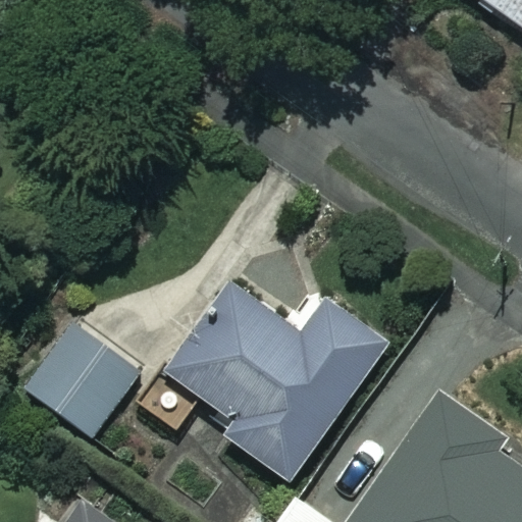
[(521,0),(492,0),(521,21),(521,0)]
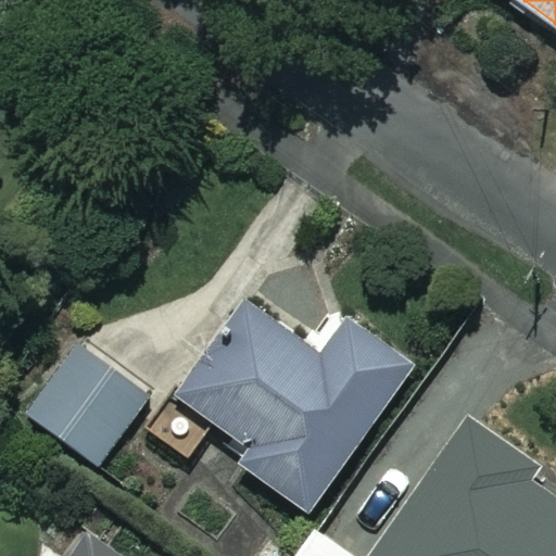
[(325,357),(252,305),(181,404),(245,450),(235,465),(307,516),(413,368),(350,323),(325,357)]
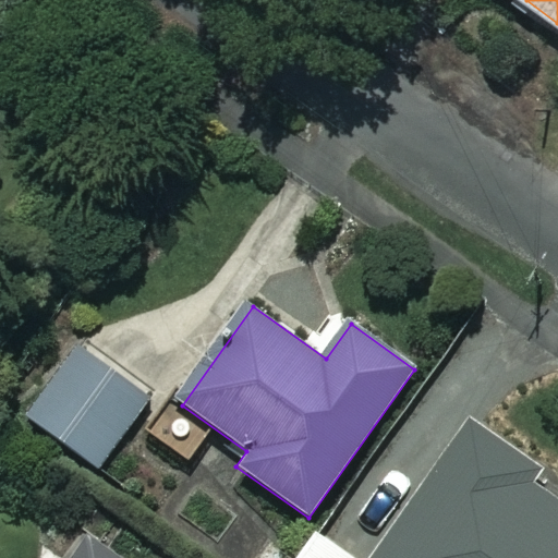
[(146,405),(77,350),(26,412),(94,469),(146,405)]
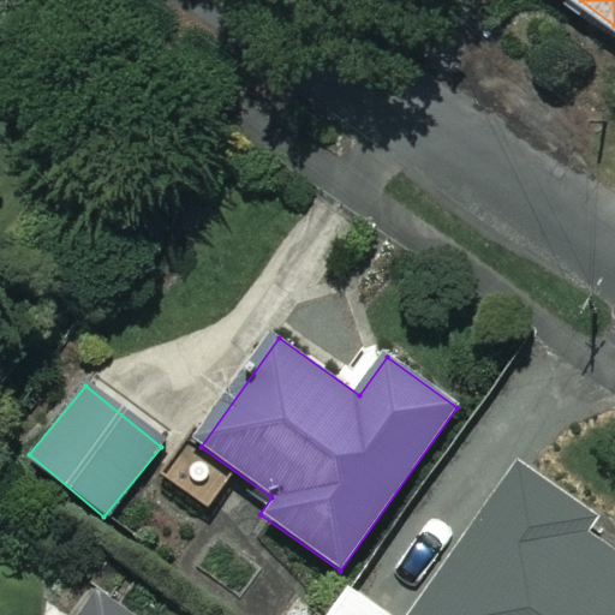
[(591,518),(521,467),(416,614),(614,614),(614,555),(580,531),(591,518)]
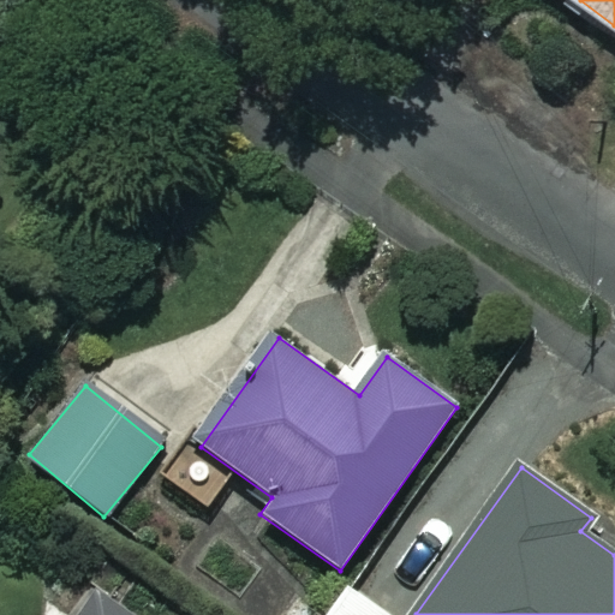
[(399,614),(354,581),(329,614),(399,614)]
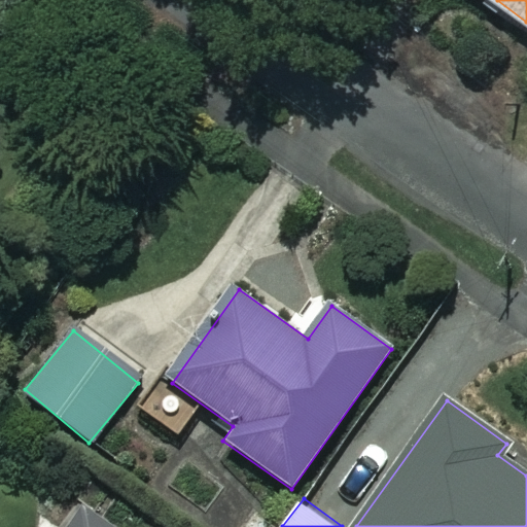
[(114,526),(85,506),(70,526),(114,526)]
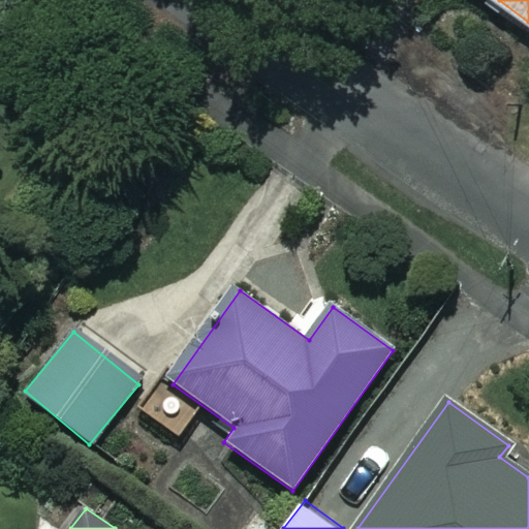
All buildings are outlined.
